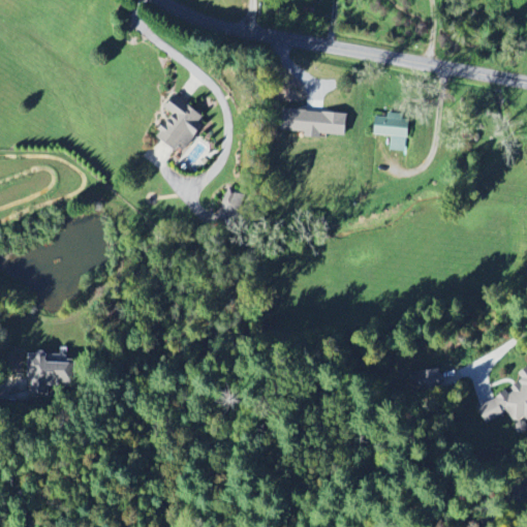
[(164,107),(171,112),(156,135),(183,152),(206,115),(173,95),(164,107)]
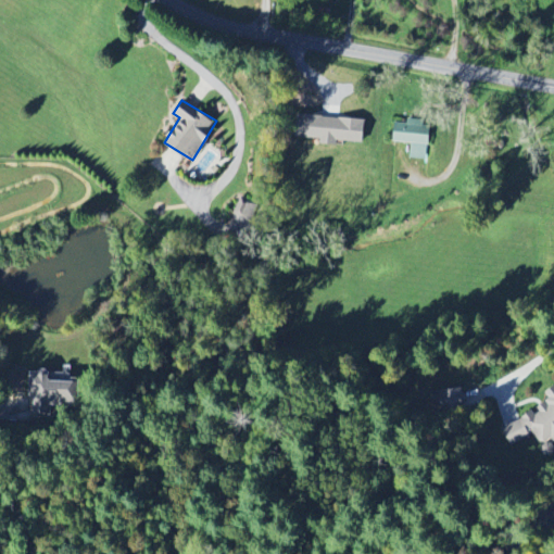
[(363,142),(364,117),(302,114),(301,139),(363,142)]
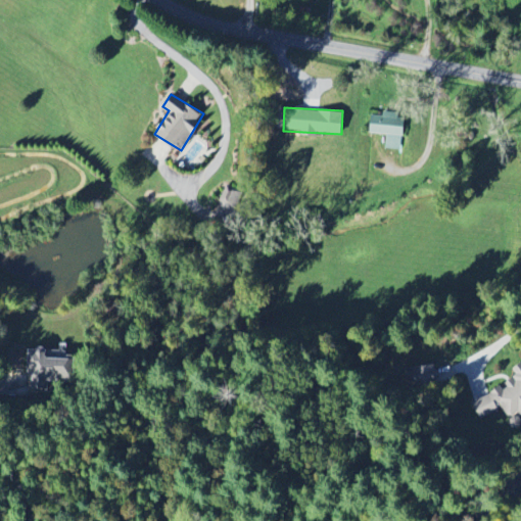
[(400,148),(403,113),(381,112),(381,114),(370,114),(369,132),(383,133),(383,147),(400,148)]
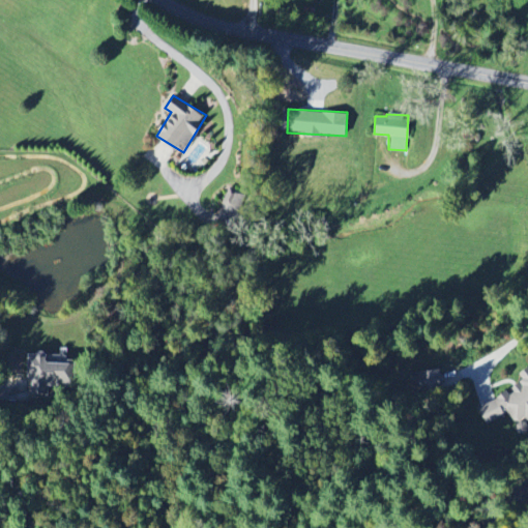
[(214,220),(231,225),(241,193),(226,187),(214,220)]
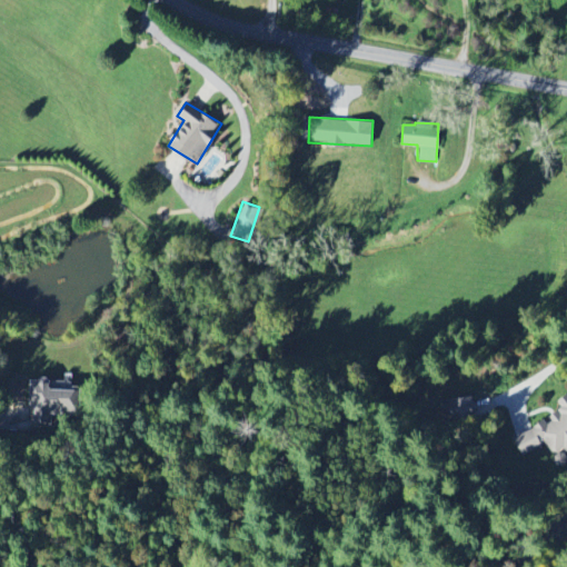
[(29,423),(49,423),(49,414),(77,413),(77,388),(47,388),(47,378),(29,378),(29,423)]
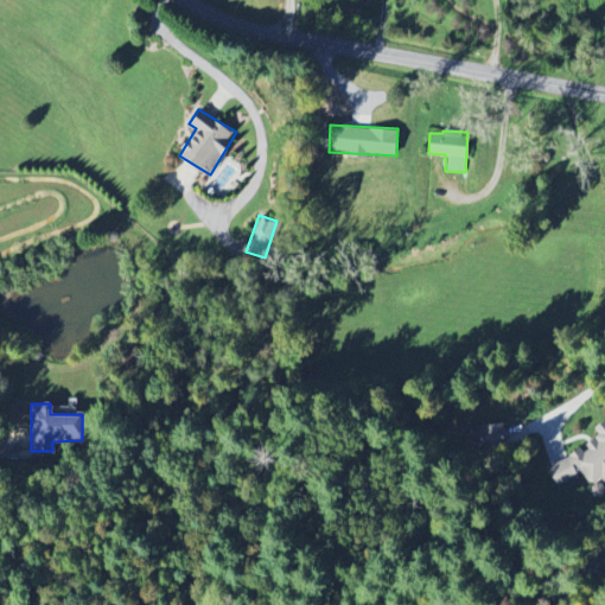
[(546,467),(556,486),(580,472),(591,491),(604,483),(604,425),(603,421),(593,426),(598,435),(585,443),(585,445),(546,467)]
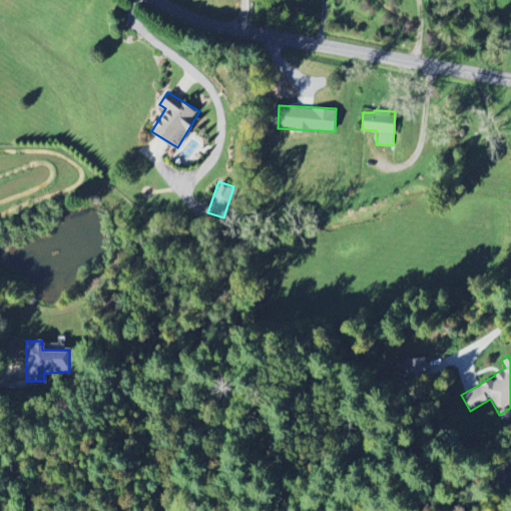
[(424,375),(425,359),(401,358),(400,374),(424,375)]
